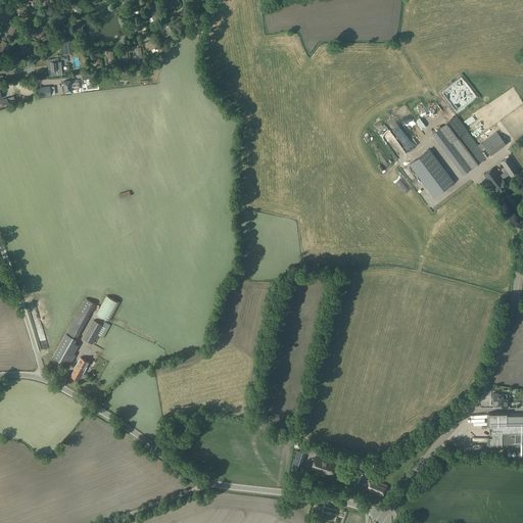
[(83,7),(72,2),(68,9),(69,9),(80,13),(83,7)]
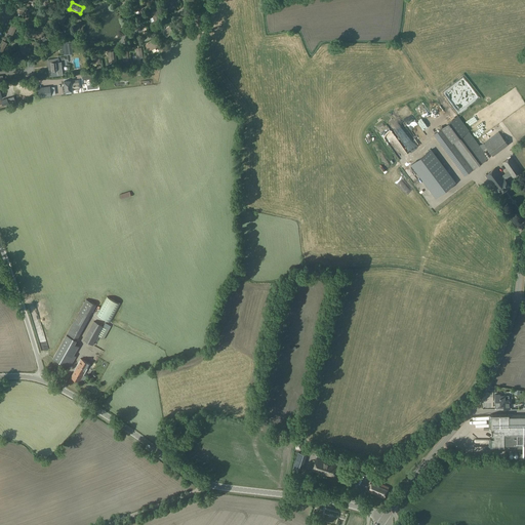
[(135,12),(145,7),(142,2),(133,7),(135,12)]
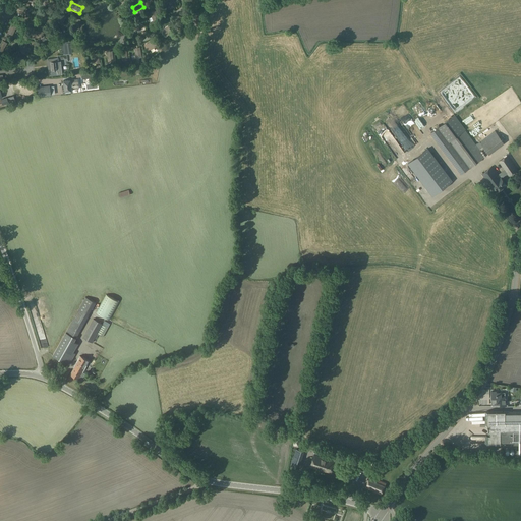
[(17,12),(24,16),(27,9),(20,5),(17,12)]
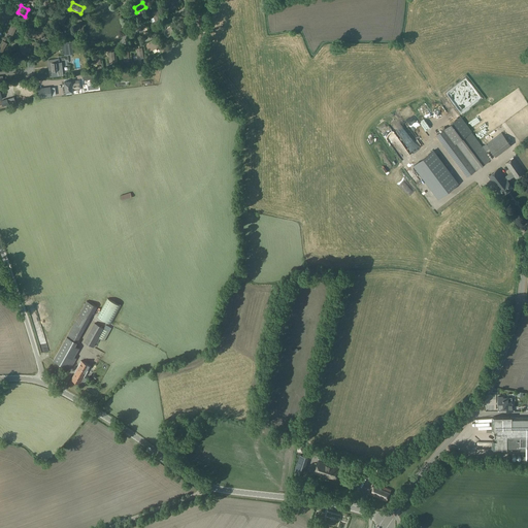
[(156,22),(161,20),(158,10),(153,12),(156,22)]
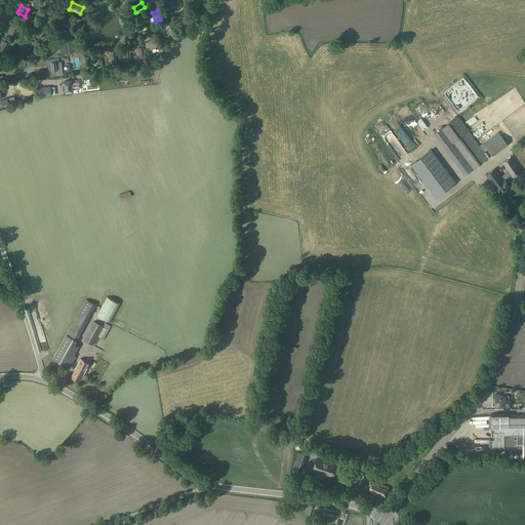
[(67,18),(61,15),(57,24),(64,26),(67,18)]
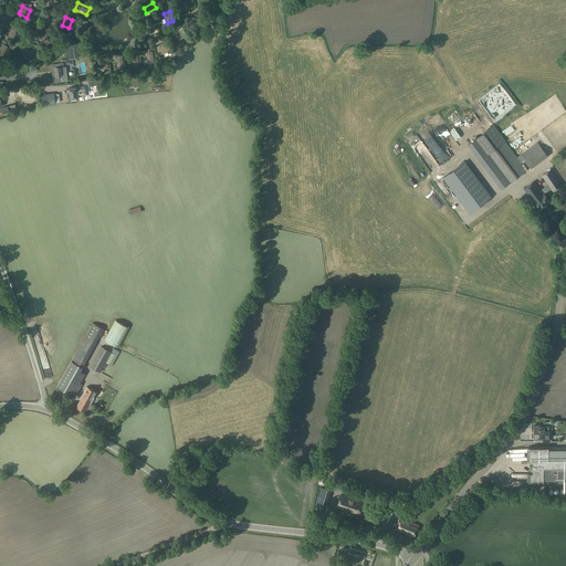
[(10,34),(16,38),(21,28),(16,25),(10,34)]
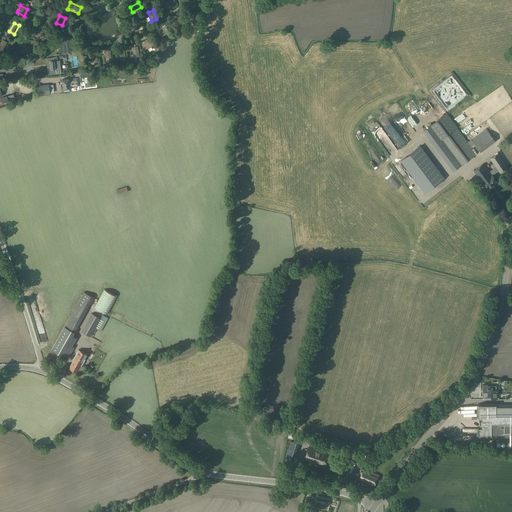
[(163,36),(169,31),(165,26),(159,31),(163,36)]
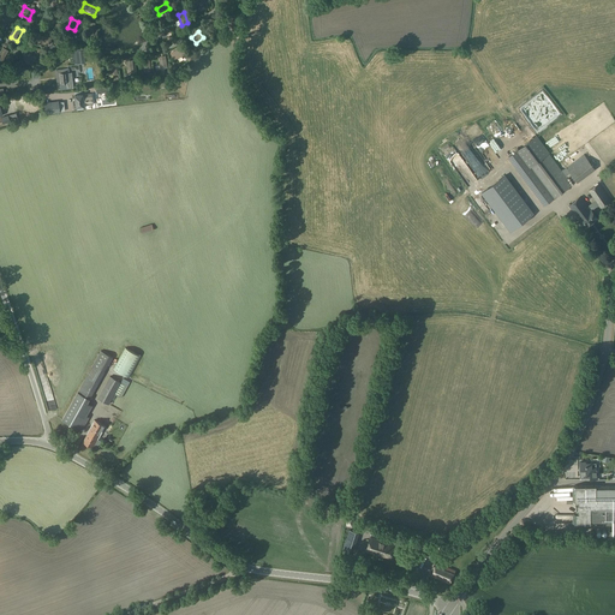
[(25,48),(23,61),(30,63),(33,51),(25,48)]
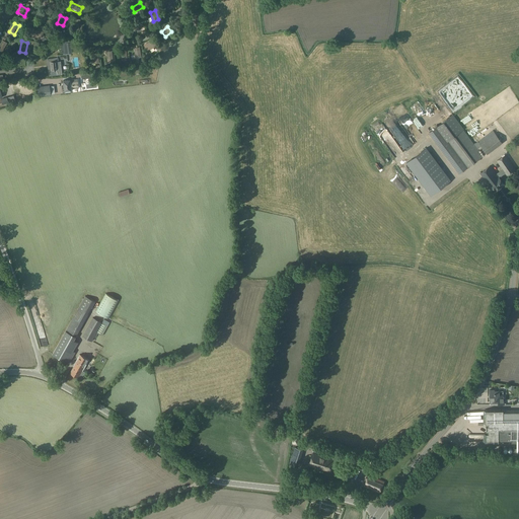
[(72,53),(70,43),(70,41),(65,42),(66,44),(61,44),(62,55),(72,53)]
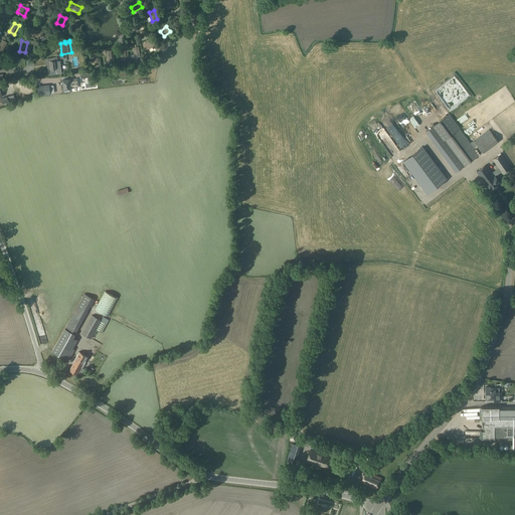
[(60,61),(57,61),(57,57),(46,59),(48,74),(61,73),(60,61)]
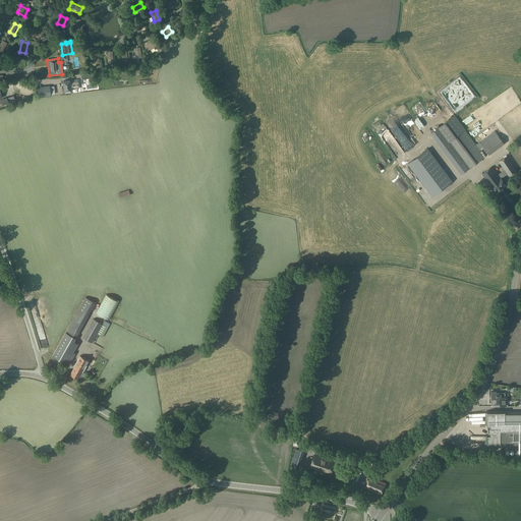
[(69,80),(63,80),(64,91),(70,90),(78,89),(77,79),(69,80)]
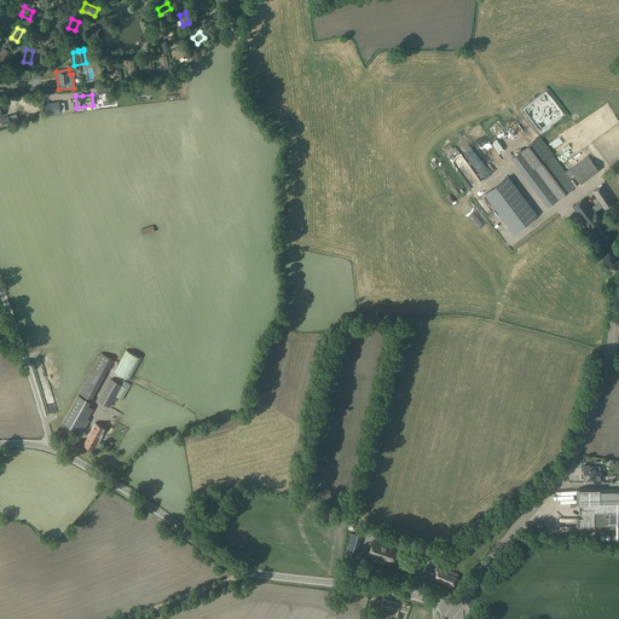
[(46,116),(61,114),(59,102),(45,104),(46,116)]
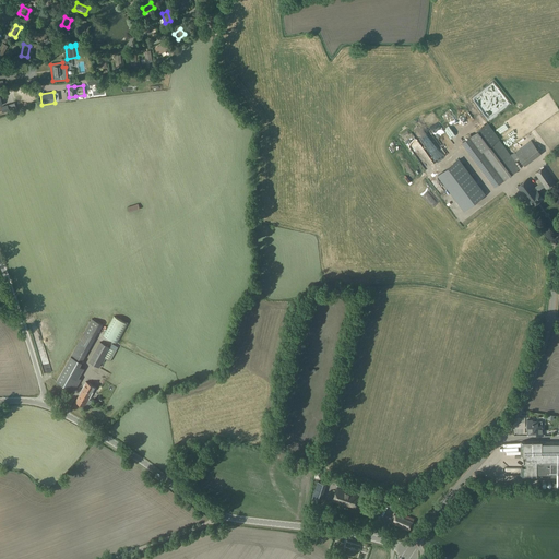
[(521,168),(487,125),(463,143),(496,187),(521,168)]
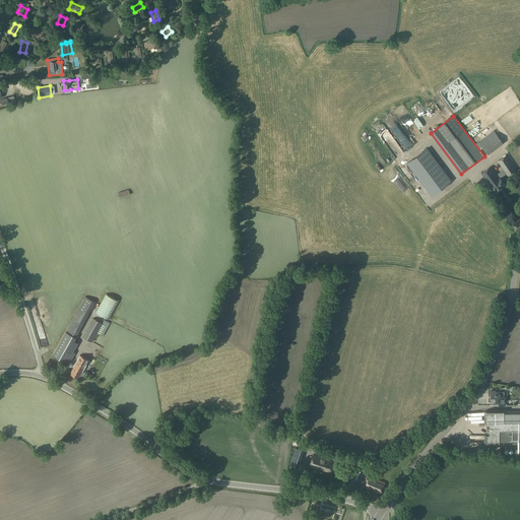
[(495,132),(480,143),(489,154),(504,143),(495,132)]
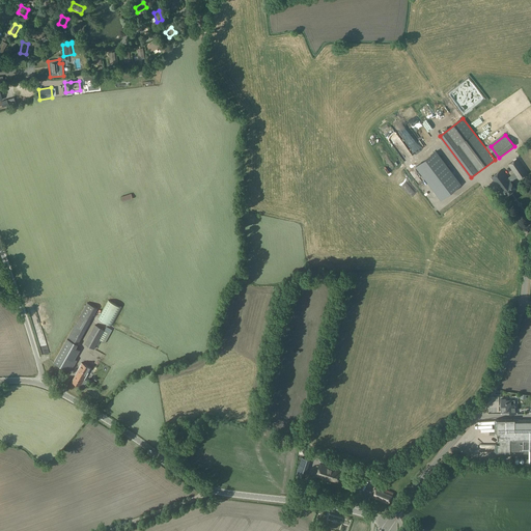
[(516,158),(508,164),(519,179),(528,173),(516,158)]
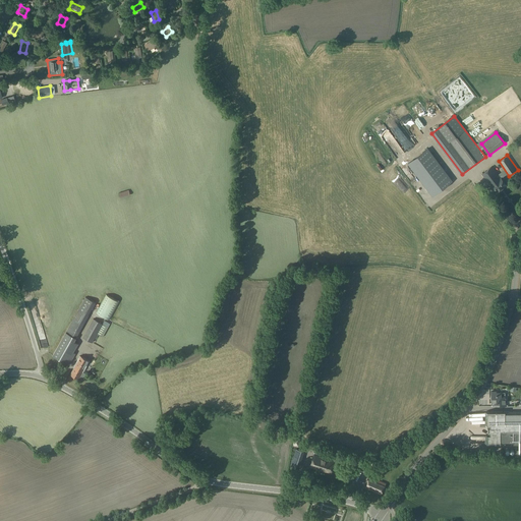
[(453,181),(438,161),(417,176),(432,196),(453,181)]
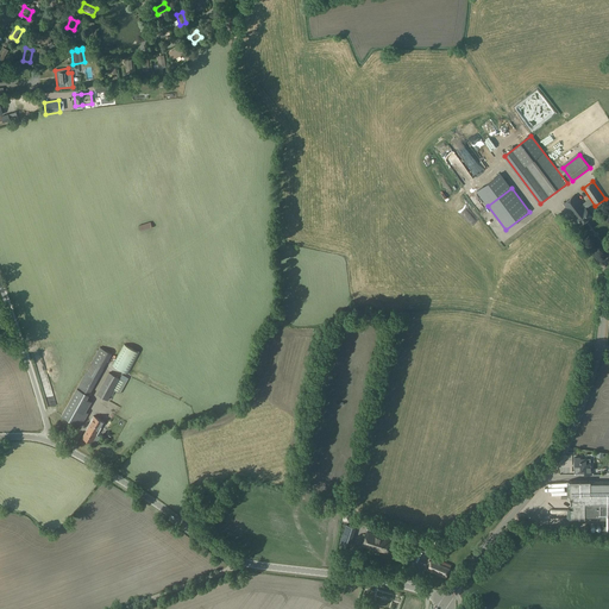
[(591,215),(585,208),(575,194),(563,203),(573,217),(579,225),(591,215)]
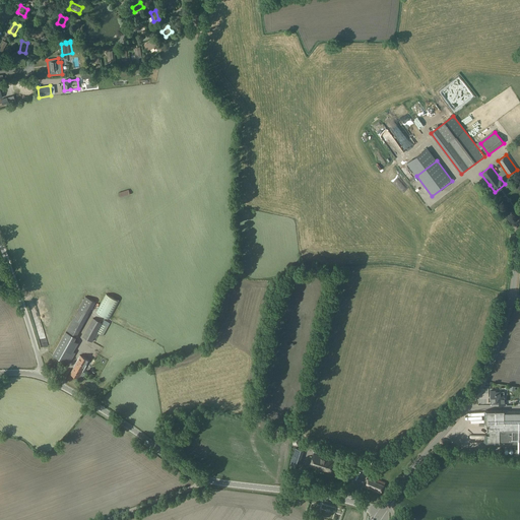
[(130,195),(129,190),(119,193),(120,198),(130,195)]
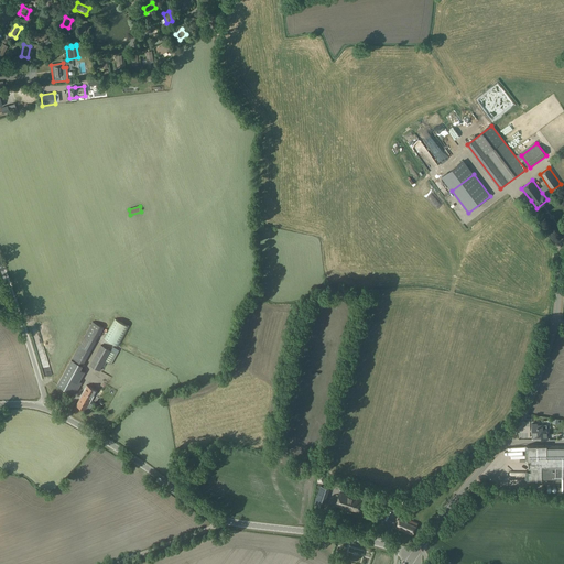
[(119,346),(129,327),(115,320),(105,338),(119,346)]
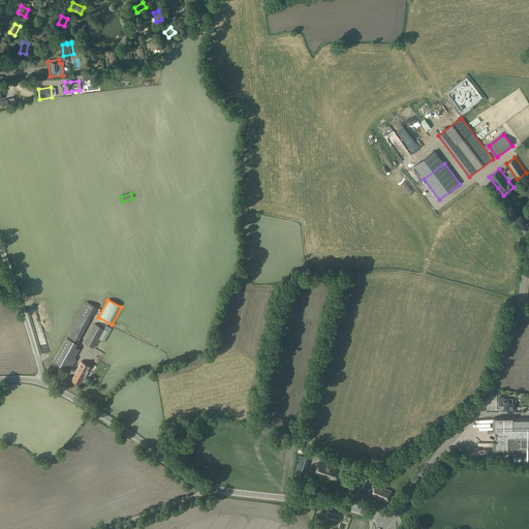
[(97,308),(86,302),(66,338),(65,340),(53,362),(70,371),(83,349),(76,346),(78,344),(97,308)]
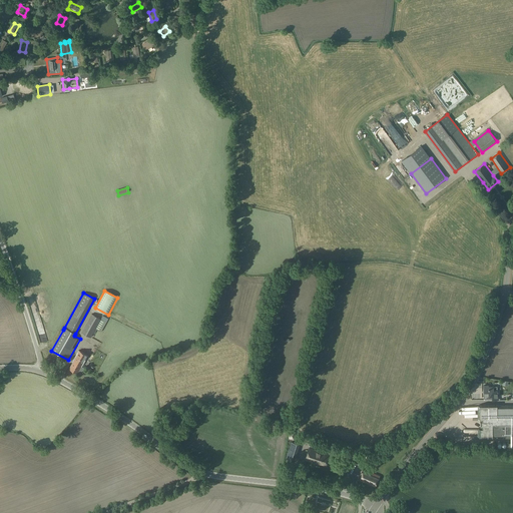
[(91,338),(101,319),(91,314),(81,332),(91,338)]
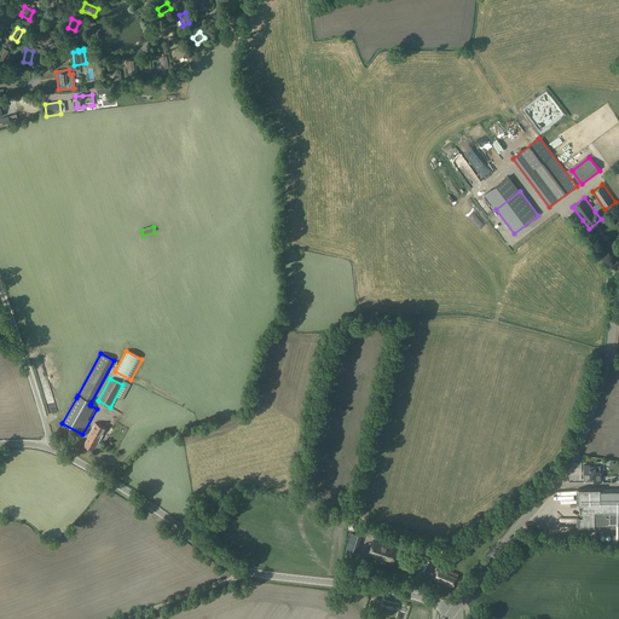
[(87,437),(88,437),(84,444),(93,450),(98,443),(105,429),(94,423),(87,437)]
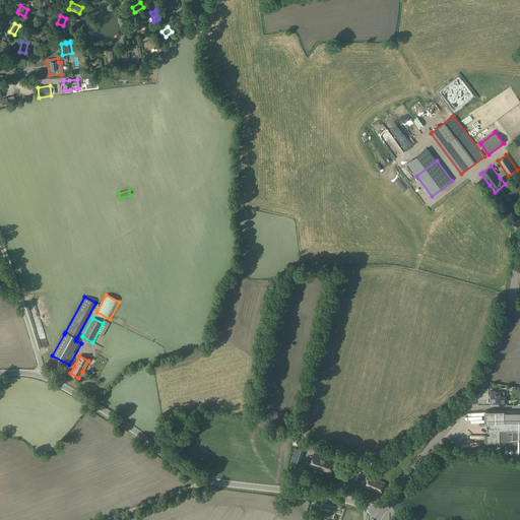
[(491,397),(492,397),(492,404),(499,404),(499,405),(506,405),(506,400),(504,400),(504,395),(501,395),(501,391),(496,391),(496,390),(491,390),(491,397)]
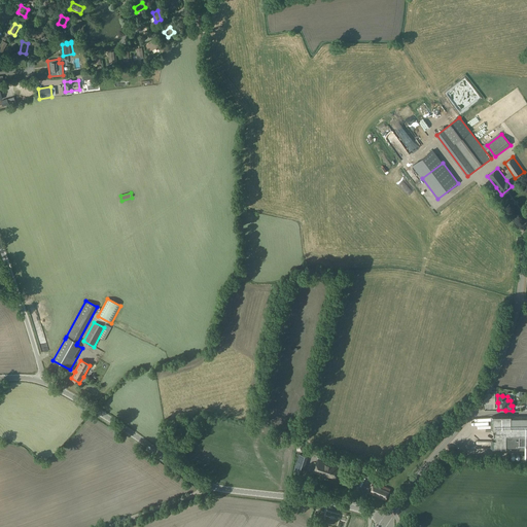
[(526,415),(511,416),(511,417),(492,416),(492,429),(496,429),(496,435),(496,440),(491,440),(491,448),(526,448),(526,415)]
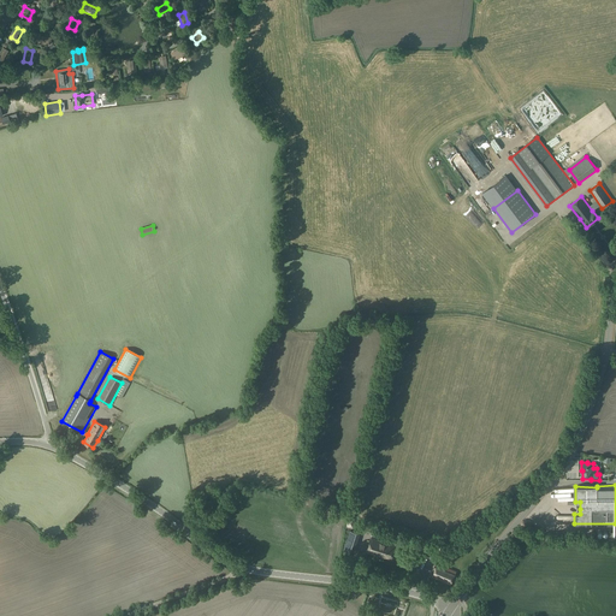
[(353,529),(354,528),(357,523),(353,519),(347,520),(347,527),(353,529)]
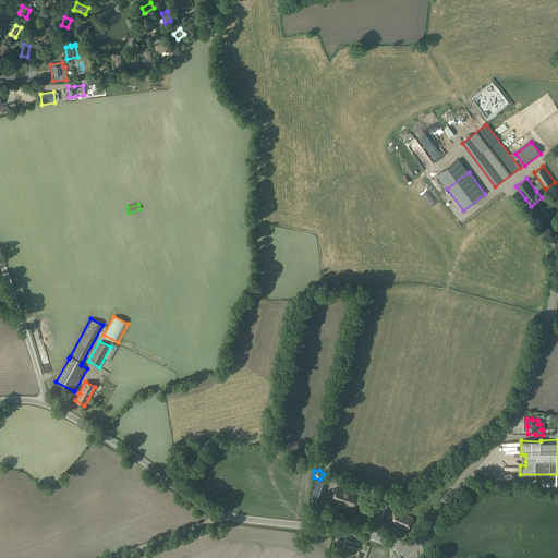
[(351,483),(350,488),(360,492),(361,485),(351,483)]
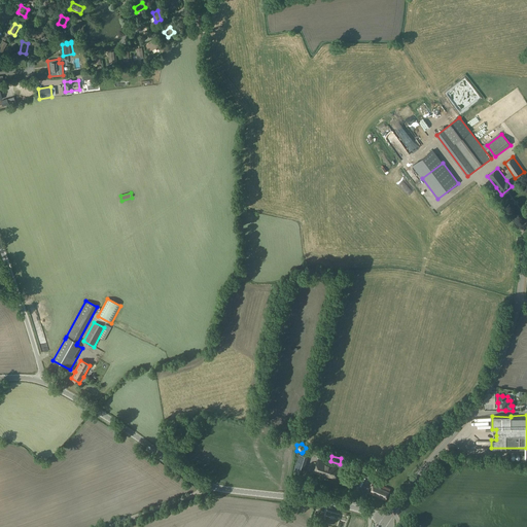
[(335,479),(339,467),(318,460),(314,472),(335,479)]
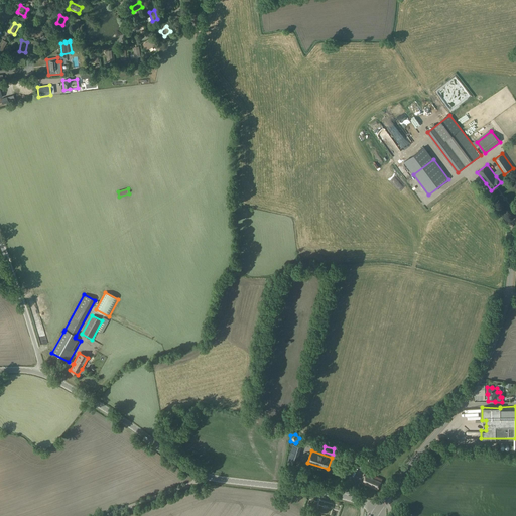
[(377,490),(382,479),(366,472),(362,484),(377,490)]
